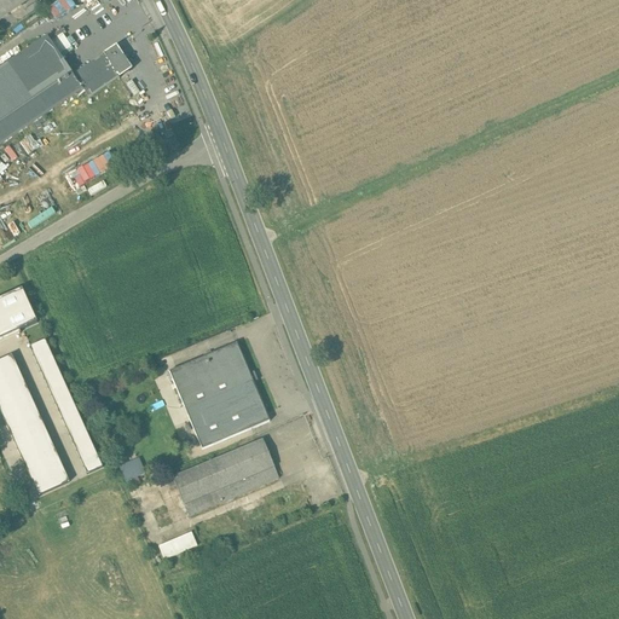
[(0,0),(0,18),(27,0),(0,0)]
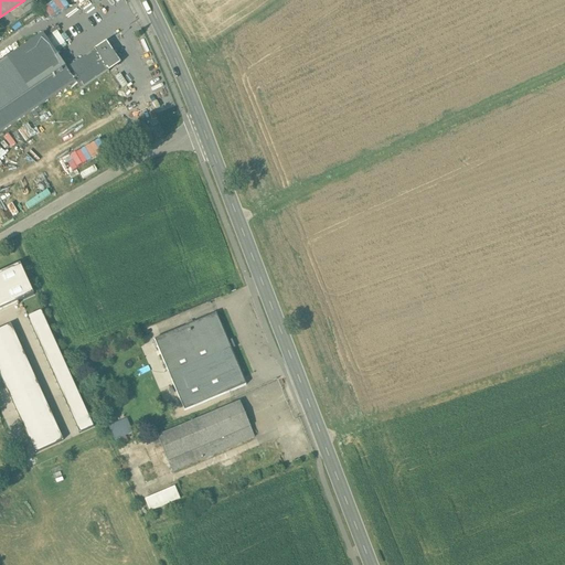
[(49,18),(73,4),(70,0),(53,0),(43,7),(49,18)]
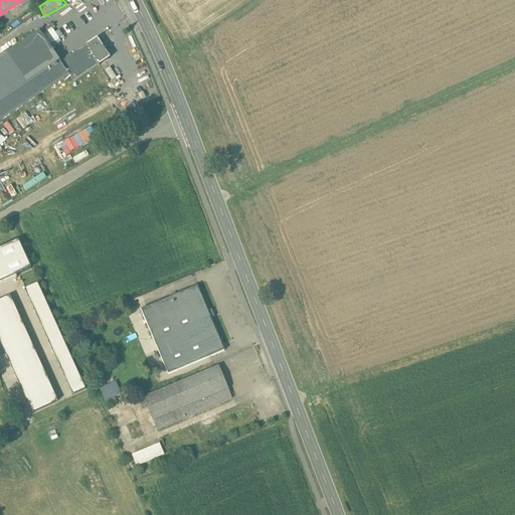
[(0,121),(68,75),(39,31),(0,57),(0,121)]
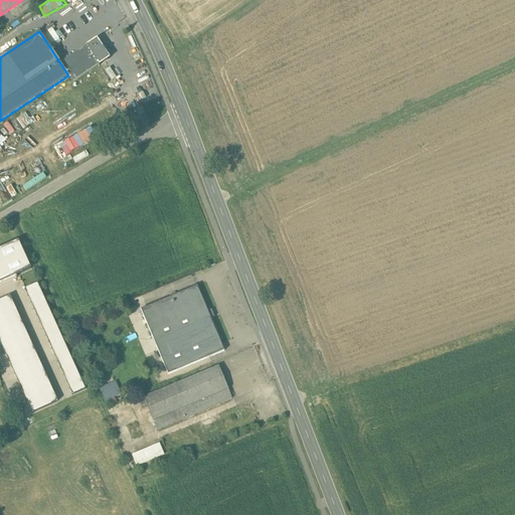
[(110,58),(97,38),(87,45),(98,63),(100,65),(110,58)]
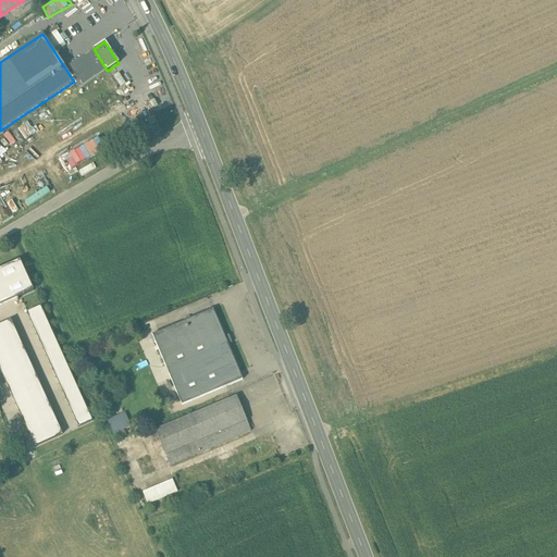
[(95,52),(70,69),(81,85),(106,69),(95,52)]
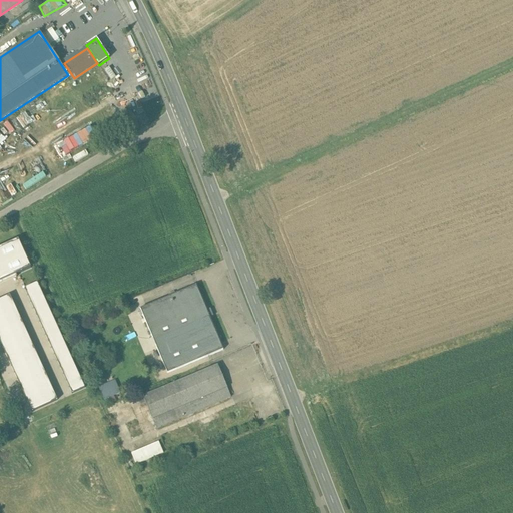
[(22,126),(31,121),(26,112),(17,116),(22,126)]
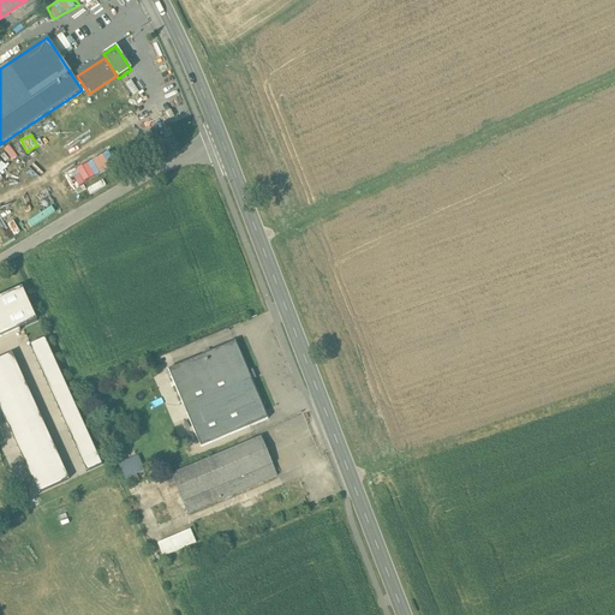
[(76,169),(83,183),(113,166),(106,153),(76,169)]
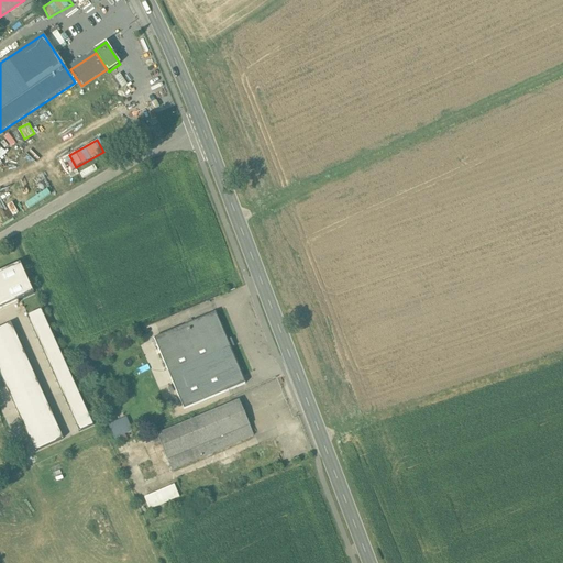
[(70,169),(75,167),(69,157),(65,159),(70,169)]
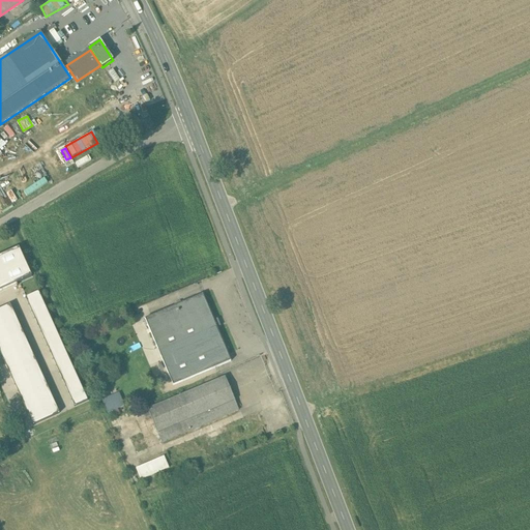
[(78,168),(91,162),(88,156),(75,162),(78,168)]
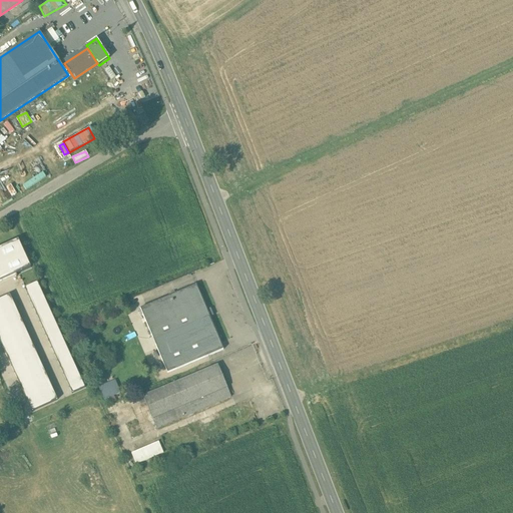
[(40,167),(18,177),(24,189),(46,179),(40,167)]
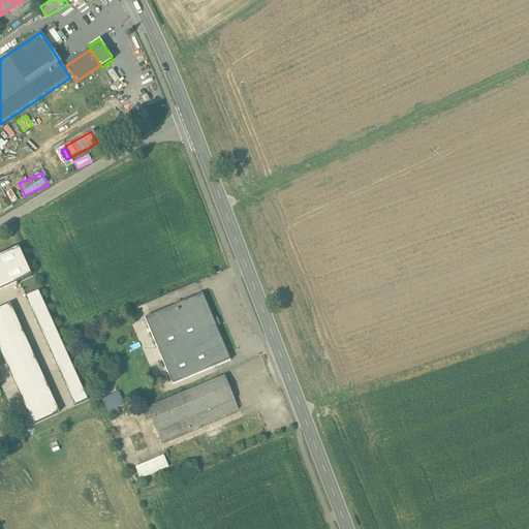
[(19,248),(0,256),(0,290),(31,277),(19,248)]
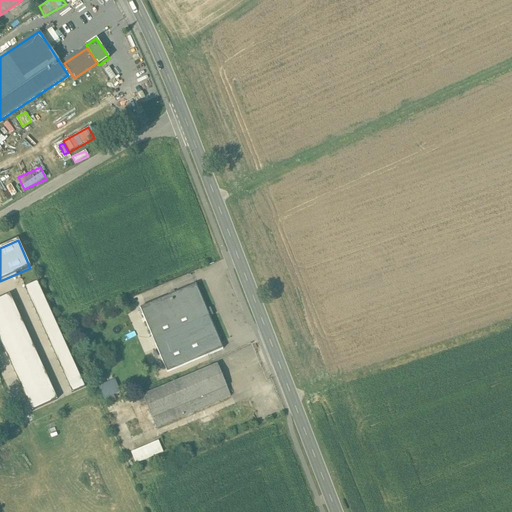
[(85,387),(37,282),(24,288),(72,393),(85,387)]
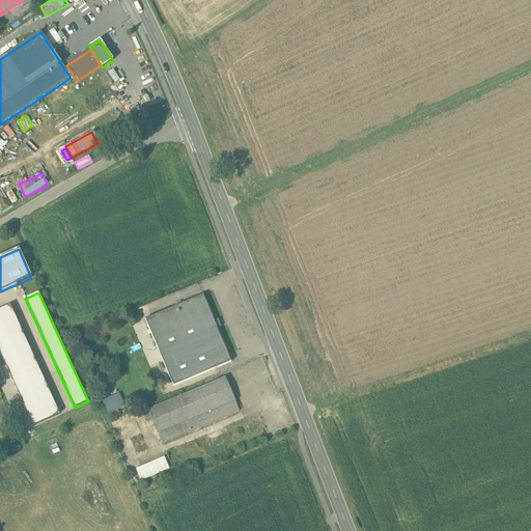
[(203,296),(145,319),(173,386),(231,362),(203,296)]
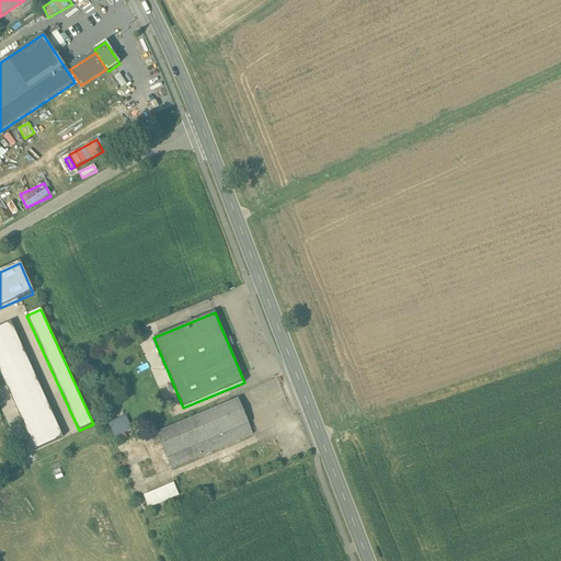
[(63,437),(11,322),(0,327),(0,373),(35,450),(63,437)]
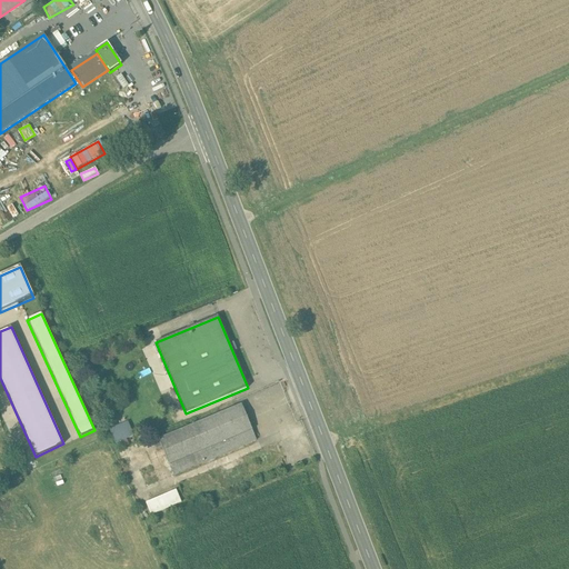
[(241,405),(159,440),(162,448),(173,476),(256,440),(241,405)]
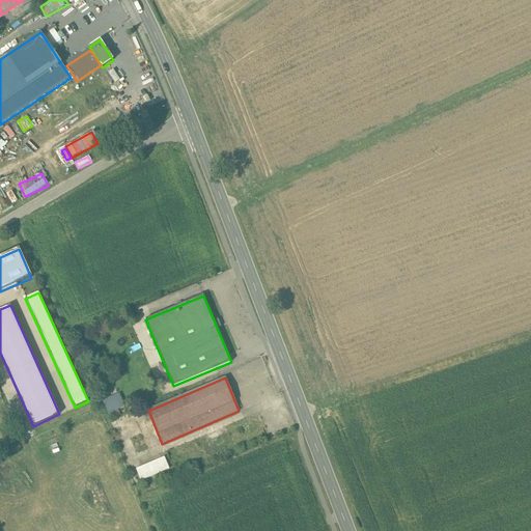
[(120,399),(105,406),(108,414),(124,407),(120,399)]
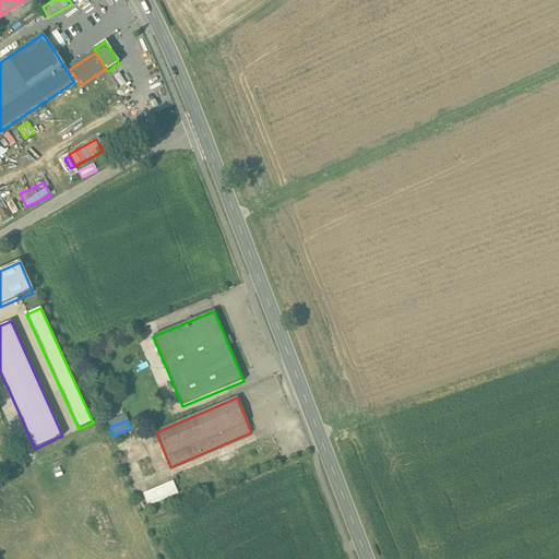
[(143,476),(155,473),(151,456),(139,460),(143,476)]
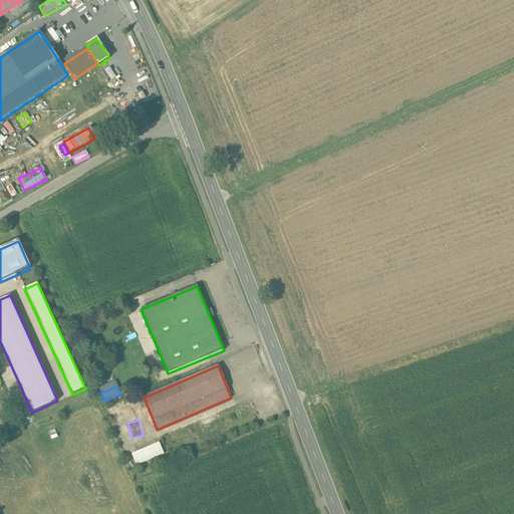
[(136,465),(164,454),(159,442),(132,453),(136,465)]
